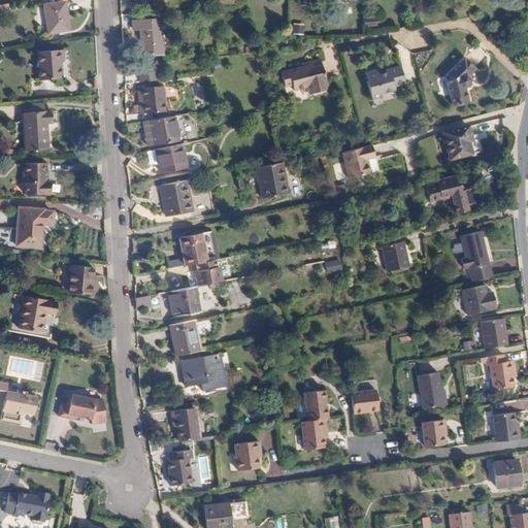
[(32,6),(34,15),(66,10),(64,0),(32,6)]
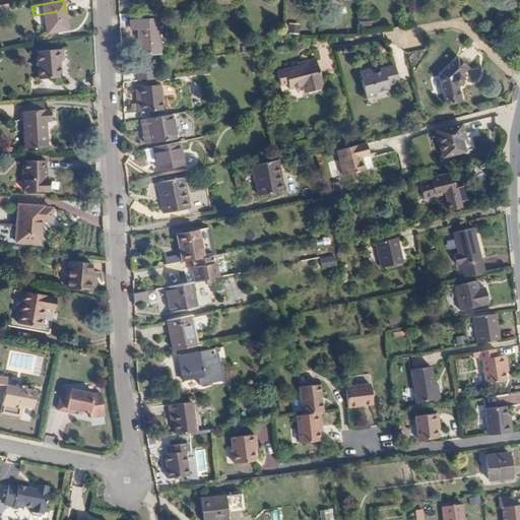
[(65,10),(34,15),(37,29),(67,24),(65,10)]
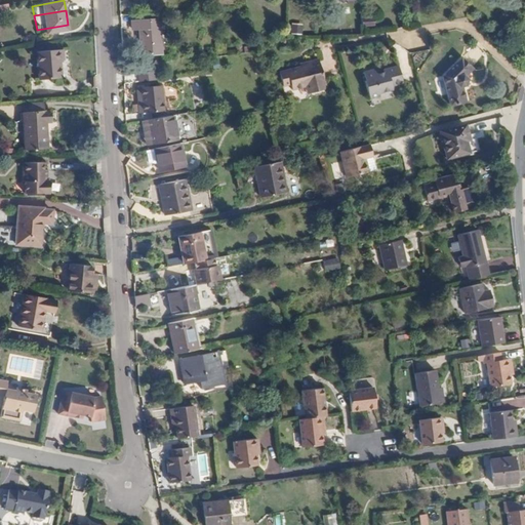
[(299,34),(299,24),(290,25),(291,34),(299,34)]
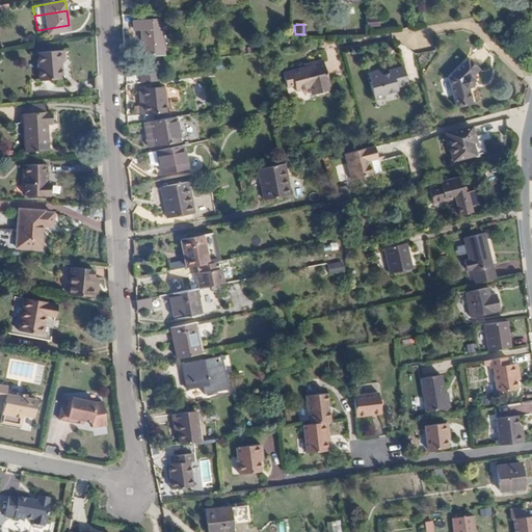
[(69,25),(37,30),(37,34),(70,29),(69,25)]
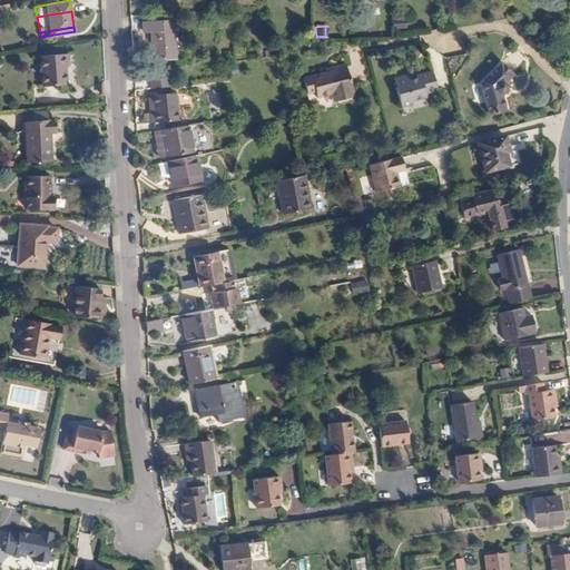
[(156,53),(176,51),(174,31),(146,35),(146,43),(155,43),(156,53)]
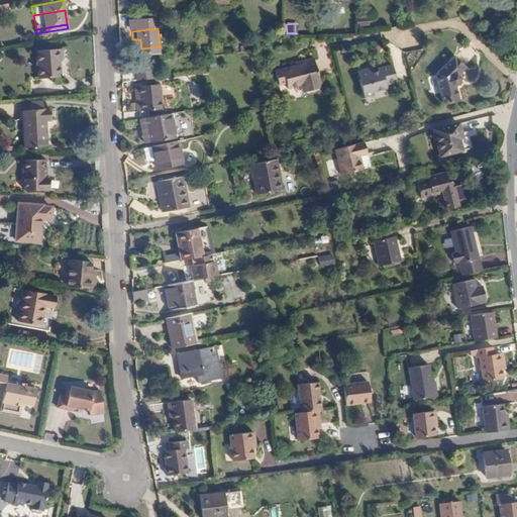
[(142,65),(162,63),(160,46),(141,48),(142,65)]
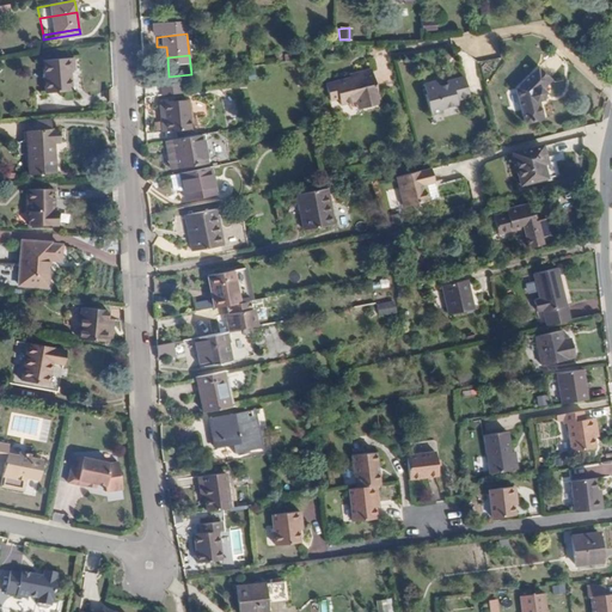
[(75,56),(47,59),(47,89),(73,87),(73,68),(77,68),(75,56)]
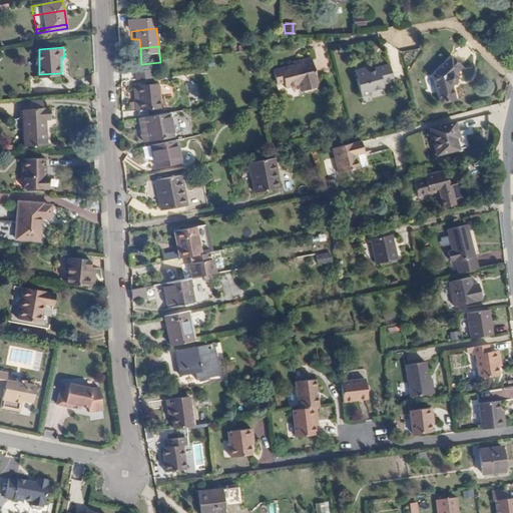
[(433,75),(442,105),(456,101),(452,87),(458,85),(459,76),(455,74),(462,66),(450,56),(433,75)]
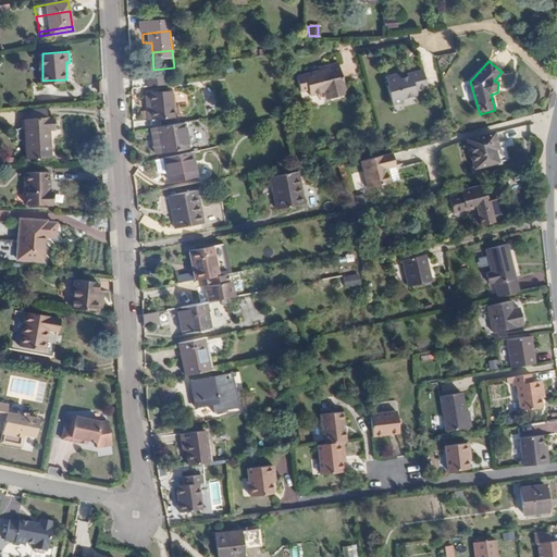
[(323,71),(296,78),(299,91),(308,90),(309,97),(323,94),(324,97),(344,91),(336,64),(322,69),(323,71)]
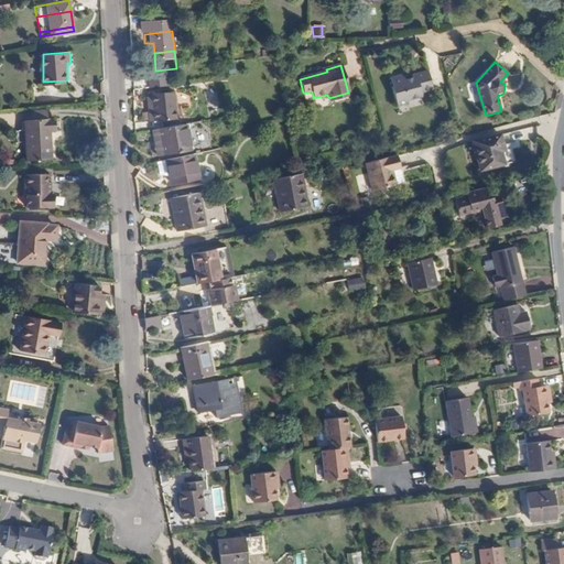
[(136,83),(137,90),(153,89),(152,82),(136,83)]
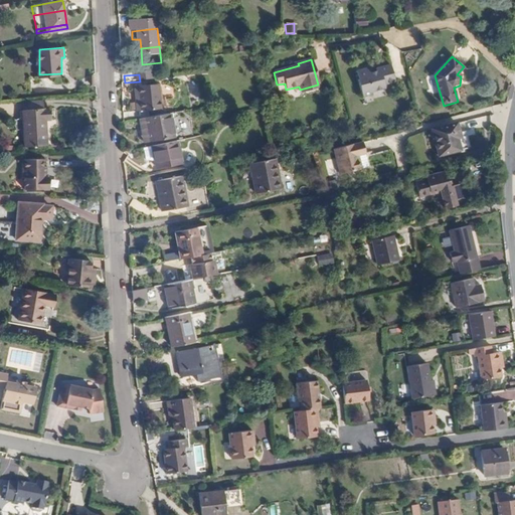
[(394,80),(377,84),(379,95),(382,94),(386,108),(390,107),(393,118),(409,114),(407,100),(403,98),(401,94),(405,92),(403,81),(395,82),(394,80)]
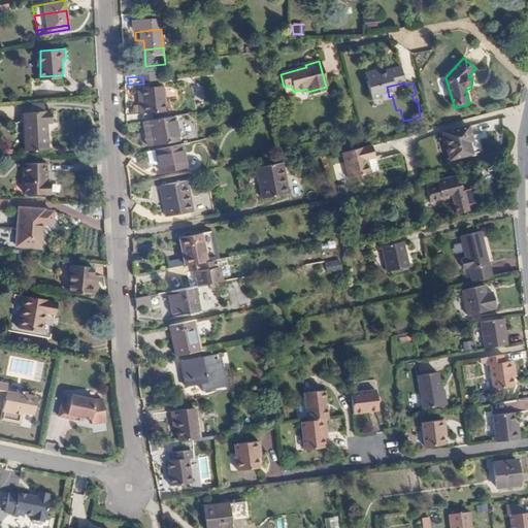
[(142,91),(144,100),(167,98),(165,88),(142,91)]
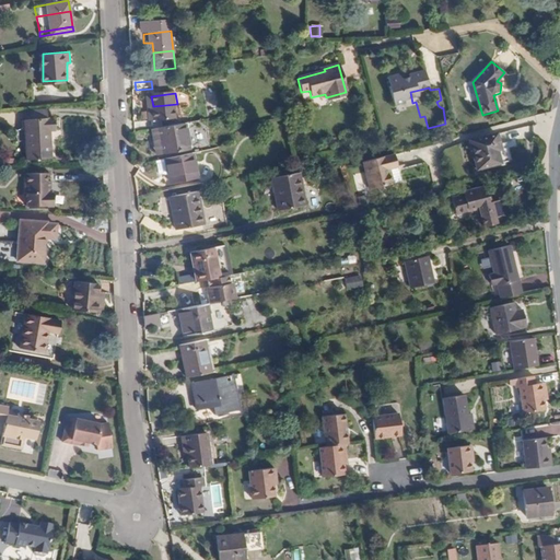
[(177,104),(153,106),(154,121),(178,118),(177,104)]
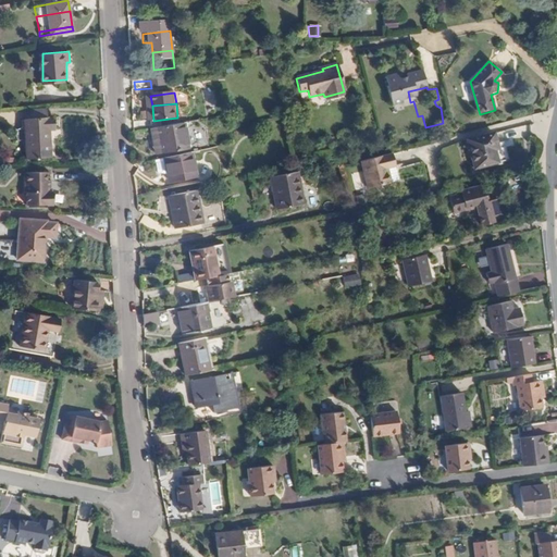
[(28,119),(28,128),(51,127),(51,124),(56,124),(56,118),(28,119)]
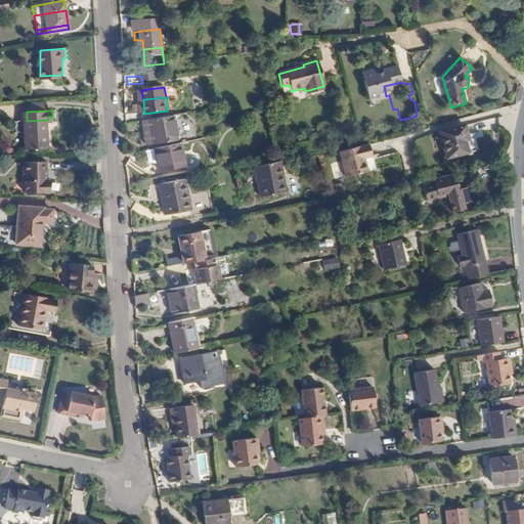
[(177,118),(146,120),(148,131),(153,131),(154,143),(180,140),(177,118)]
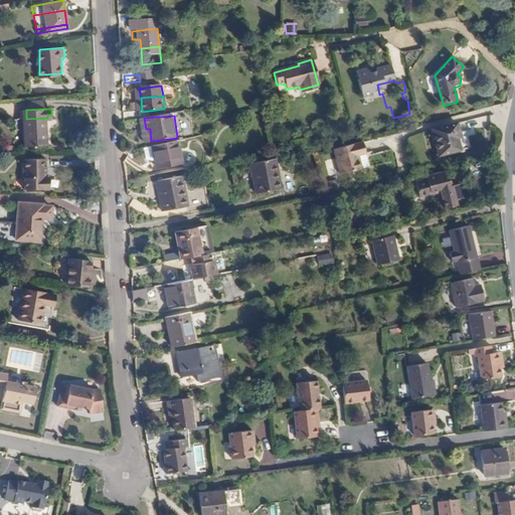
[(47,118),(26,119),(26,141),(47,141),(47,118)]
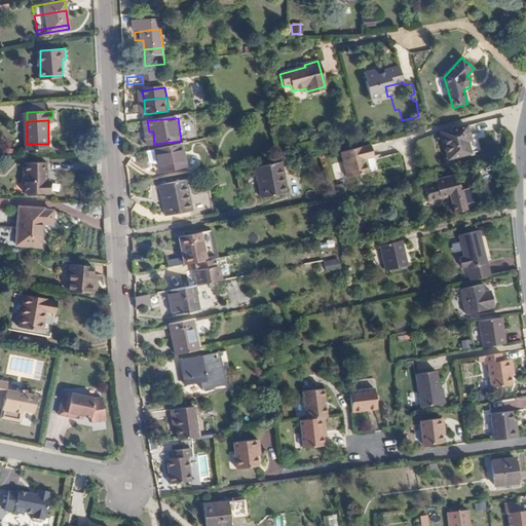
[(465,127),(442,134),(448,160),(468,155),(464,139),(468,139),(465,127)]
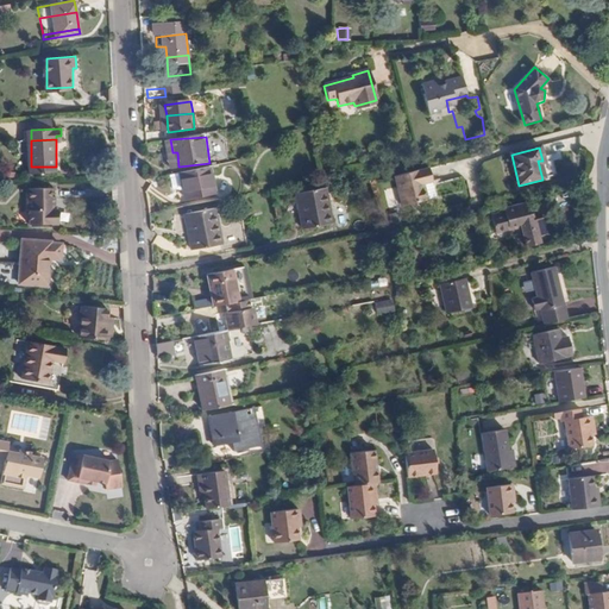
[(215,168),(176,173),(177,187),(188,189),(189,199),(218,195),(215,168)]
